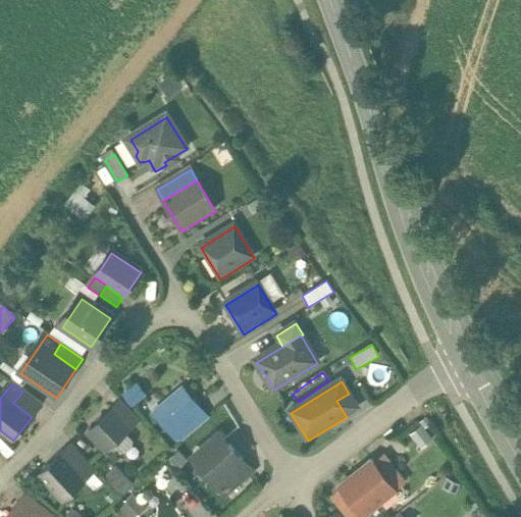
[(139,385),(121,394),(127,407),(145,398),(139,385)]
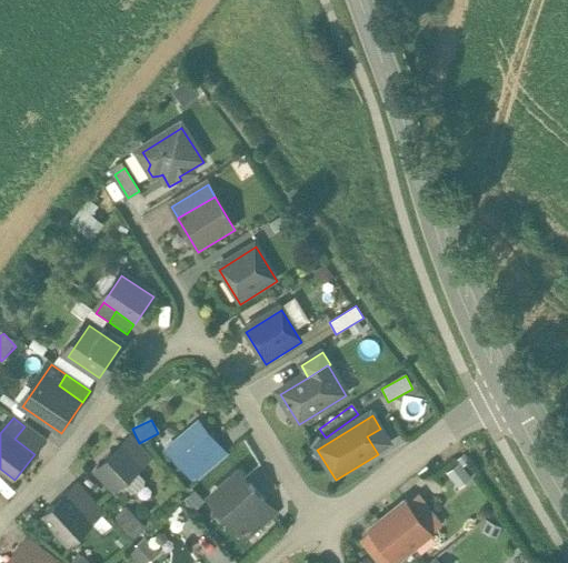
[(200,425),(168,452),(195,484),(209,471),(201,461),(218,446),(200,425)]
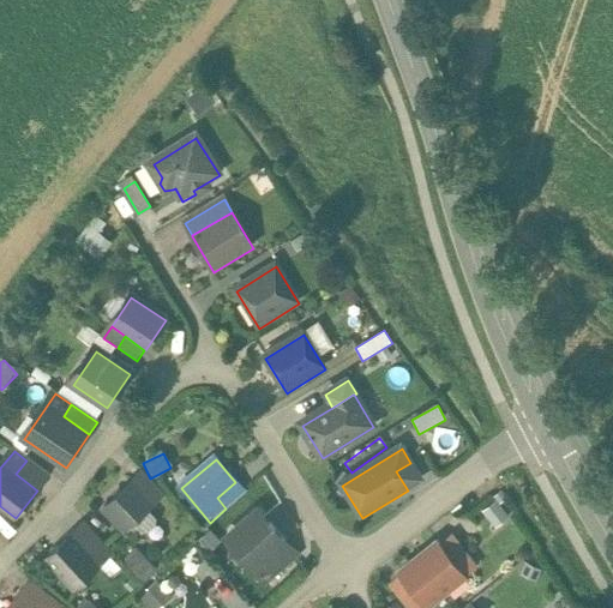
[(48,477),(26,461),(16,474),(37,491),(48,477)]
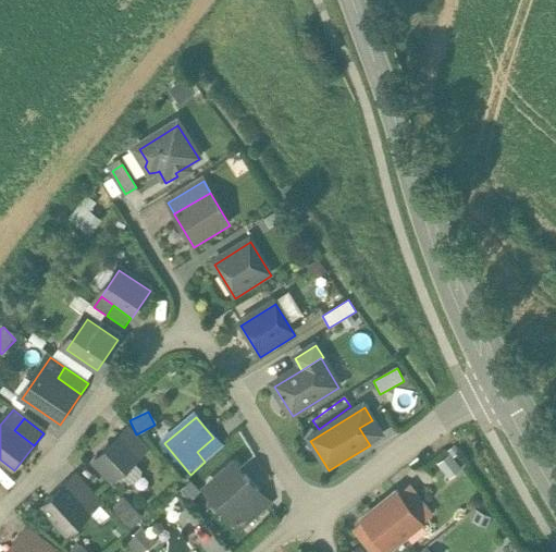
[(149,451),(131,431),(121,440),(139,460),(149,451)]
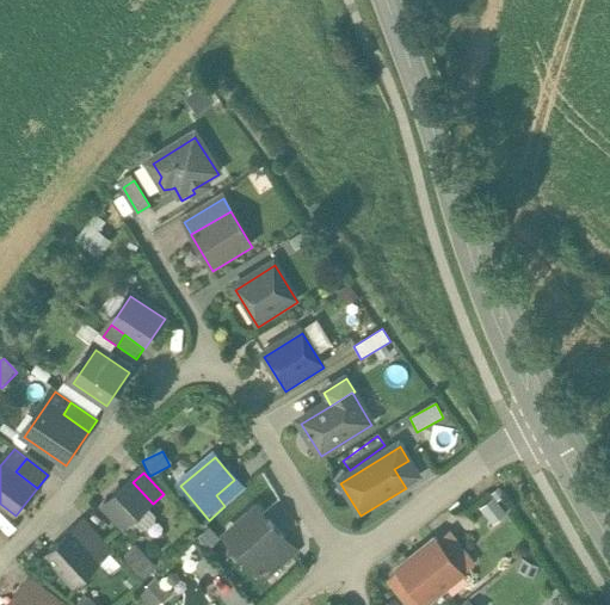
[(234,480),(216,495),(225,506),(244,491),(234,480)]
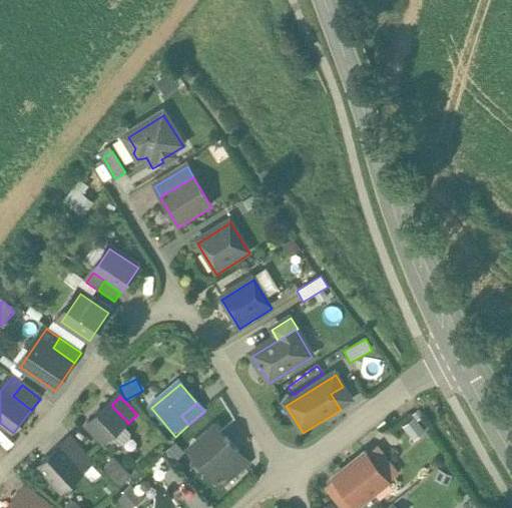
[(128,423),(111,405),(88,427),(104,445),(128,423)]
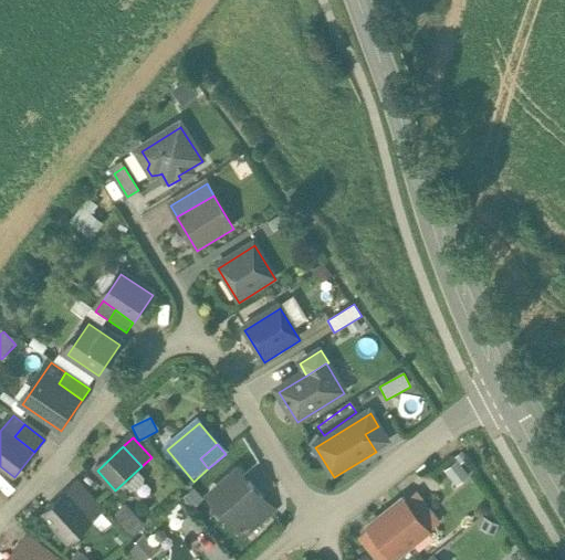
[(458,462),(445,472),(456,486),(469,476),(458,462)]
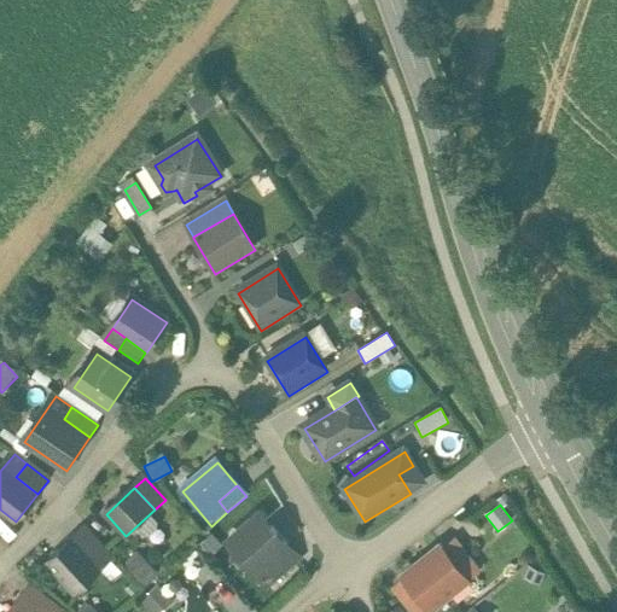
[(269,532),(257,519),(234,538),(245,552),(243,554),(269,586),(281,575),(273,564),(289,549),(272,530),(269,532)]
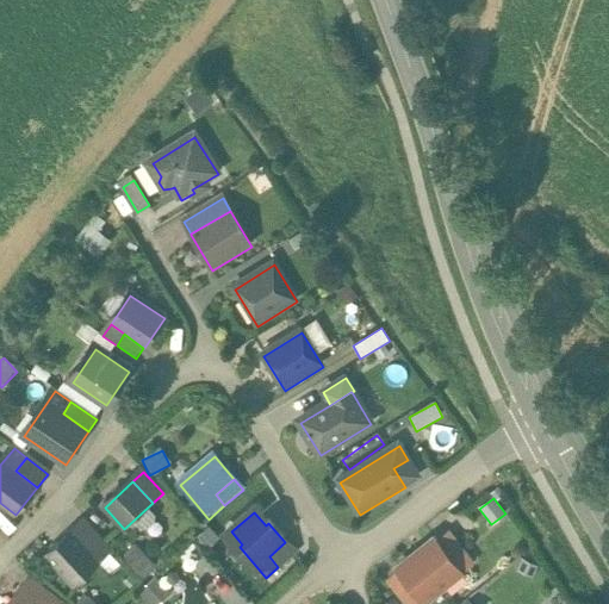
[(112,550),(85,522),(74,533),(100,561),(112,550)]
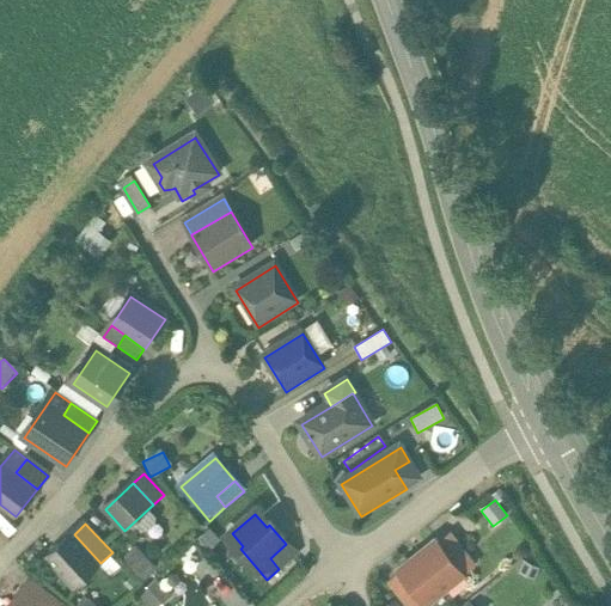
[(101,563),(74,534),(48,559),(74,588),(101,563)]
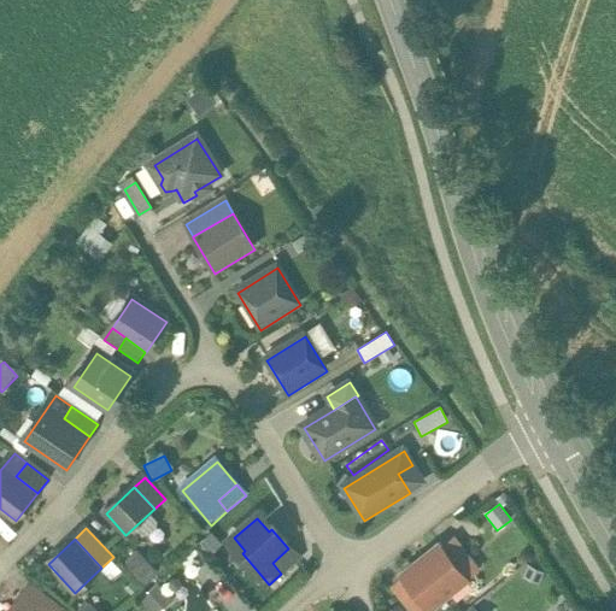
[(470,560),(453,540),(443,548),(459,570),(470,560)]
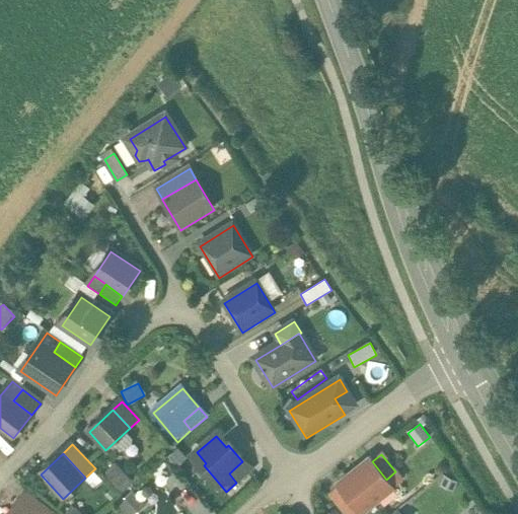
[(371,460),(355,472),(377,501),(402,481),(395,471),(386,480),(372,461),(371,460)]
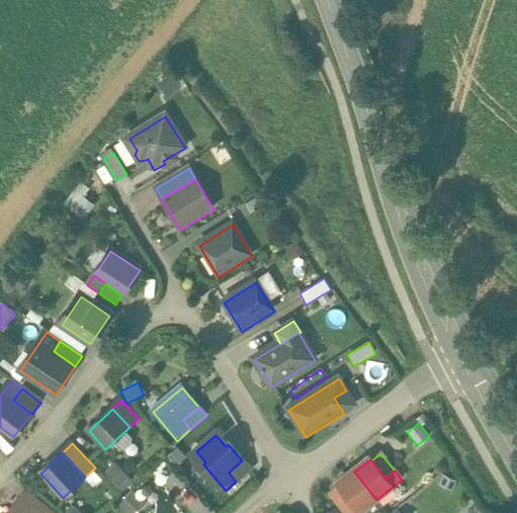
[(242,460),(229,473),(236,482),(250,469),(242,460)]
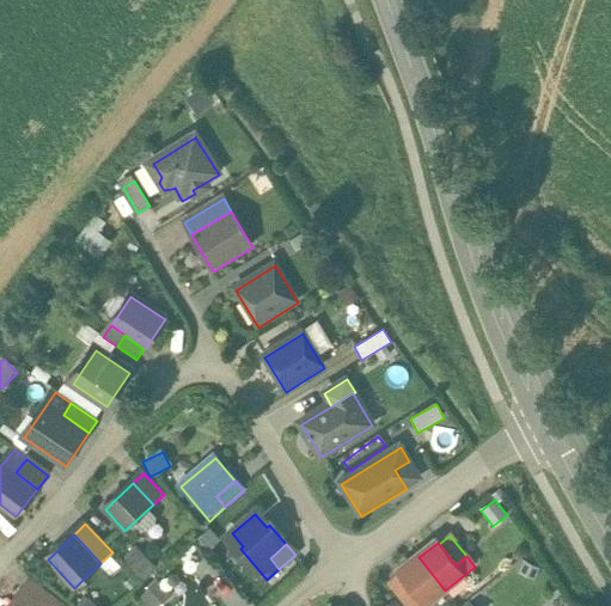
[(144,580),(157,569),(138,546),(124,558),(144,580)]
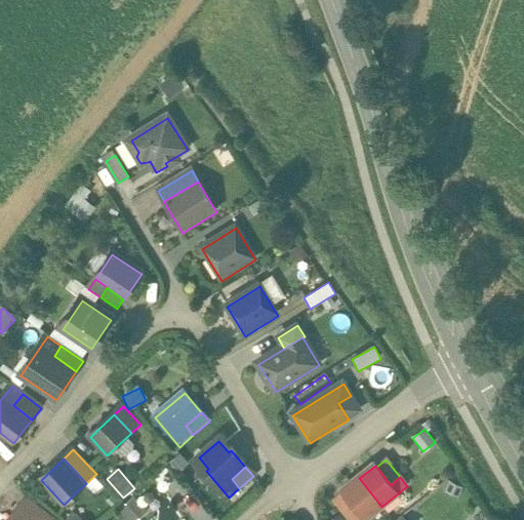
[(359,478),(343,491),(344,492),(358,510),(349,518),(350,519),(365,519),(381,507),(359,478)]
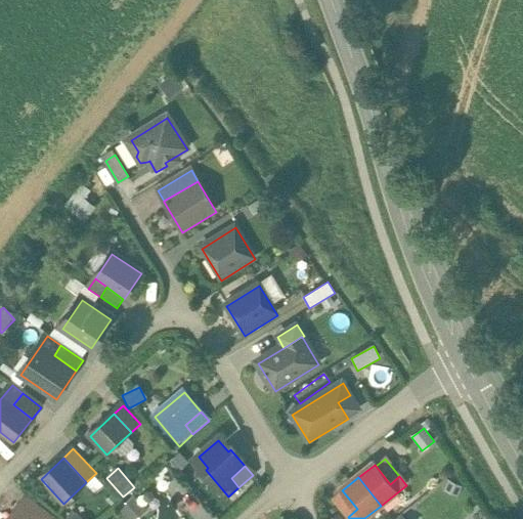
[(357,509),(343,491),(334,500),(348,517),(357,509)]
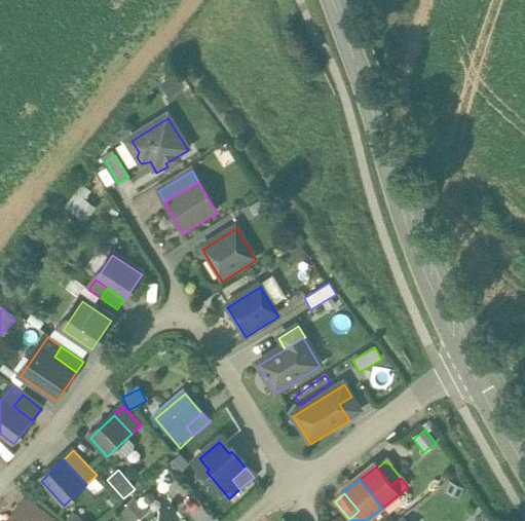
[(120,513),(128,520),(140,520),(149,512),(135,497),(120,513)]
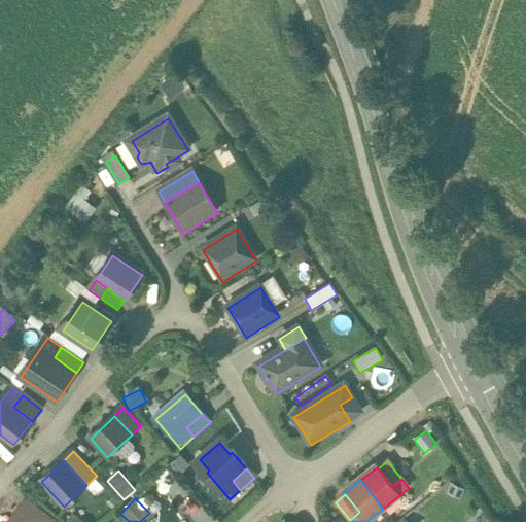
[(44,517),(25,502),(19,511),(32,521),(40,521),(44,517)]
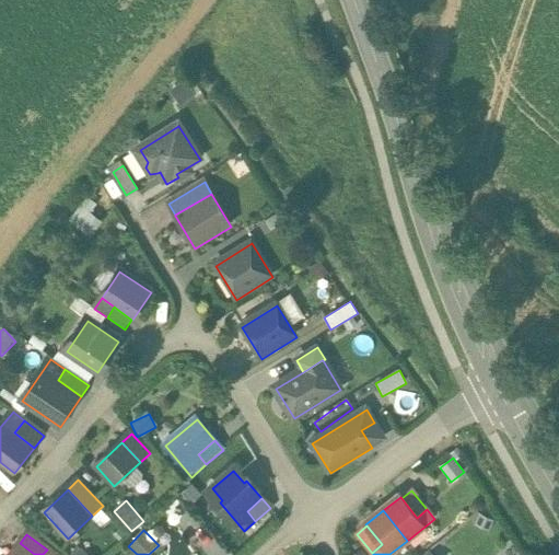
[(34,554),(20,543),(13,551),(18,554),(54,554),(47,550),(43,554),(34,554)]
